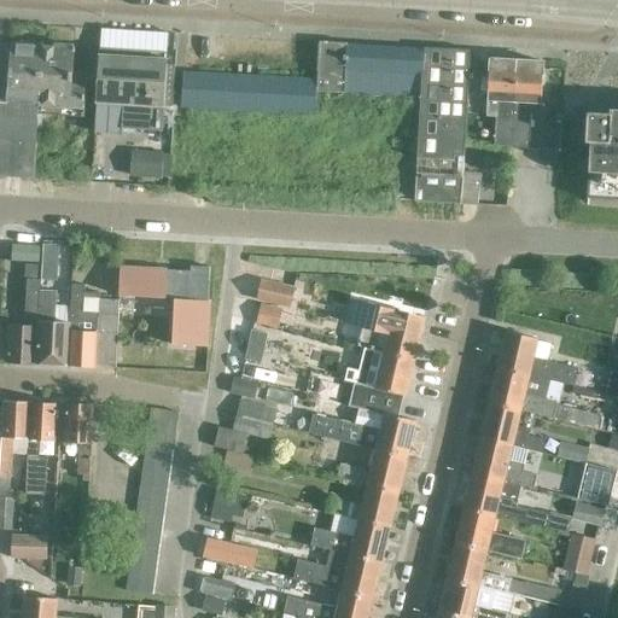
[(94,103),(93,133),(121,134),(121,130),(161,133),(163,108),(172,109),(174,66),(165,66),(167,54),(155,54),(156,34),(100,30),(99,51),(98,58),(95,91),(94,103)]
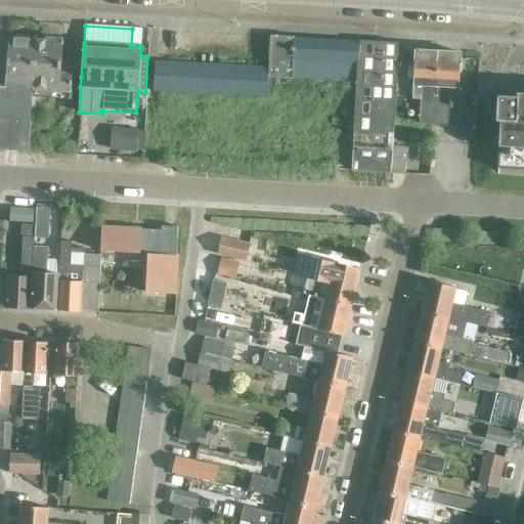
[(392,149),(393,122),(394,115),(395,104),(395,97),(394,97),(397,44),(359,42),(359,43),(294,39),(294,38),(270,36),(268,69),(267,79),(355,84),(350,172),(389,173),(391,173),(392,149)]
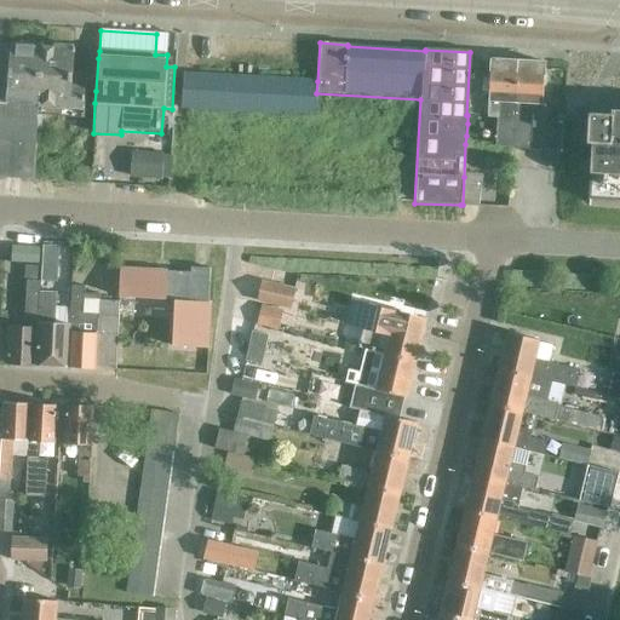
[(39,105),(41,47),(0,44),(0,103),(38,105),(39,105)]
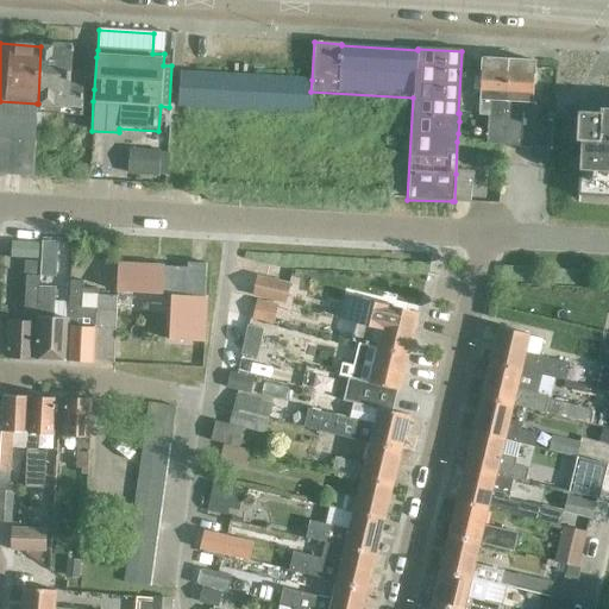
[(41,46),(38,104),(81,106),(82,88),(69,87),(73,48),(41,46)]
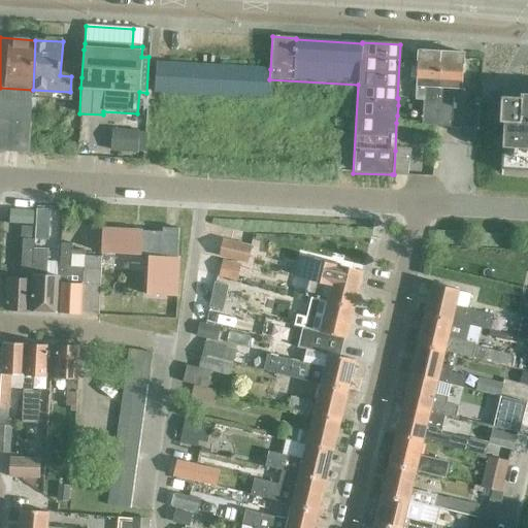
[(71,76),(81,77),(84,50),(71,48),(70,64),(72,64),(71,76)]
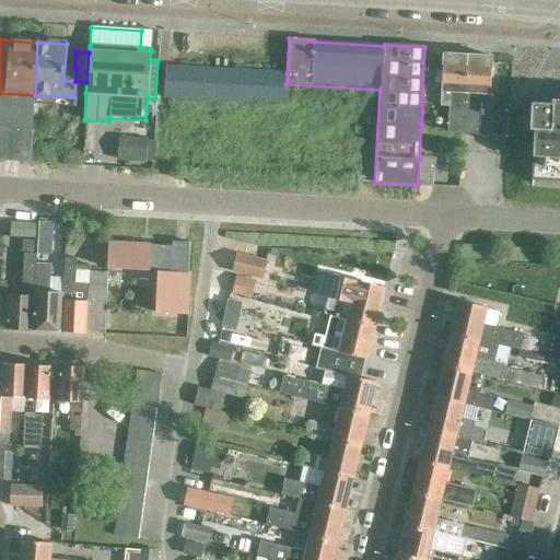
[(421,123),(421,130),(463,133),(466,56),(443,55),(441,91),(440,105),(422,104),(422,112),(421,123)]
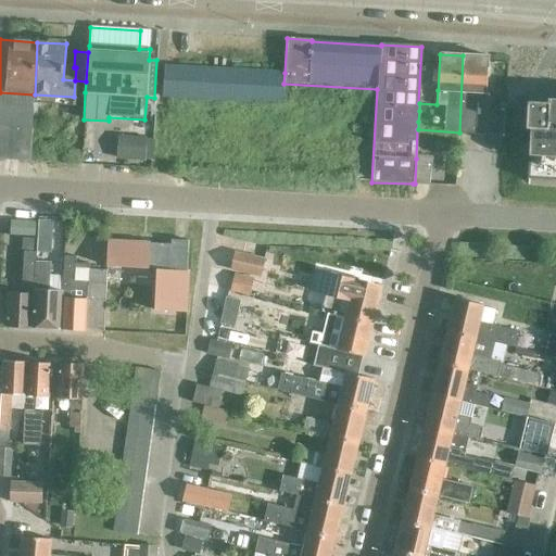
[(489,57),(463,55),(459,133),(503,136),(505,109),(476,106),(477,102),(475,101),(475,92),(485,93),(489,57)]
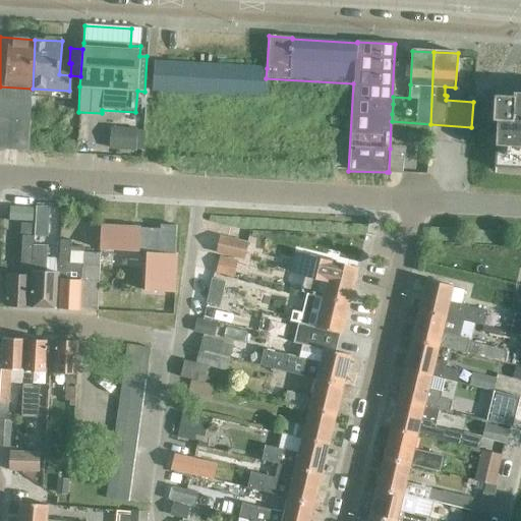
[(266,78),(267,68),(154,61),(152,91),(265,98),(266,78)]
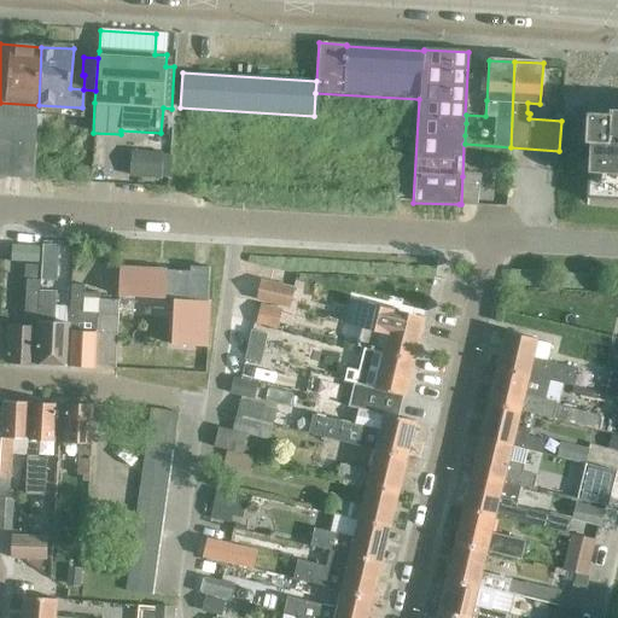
[(38,105),(0,103),(0,178),(33,180),(38,105)]
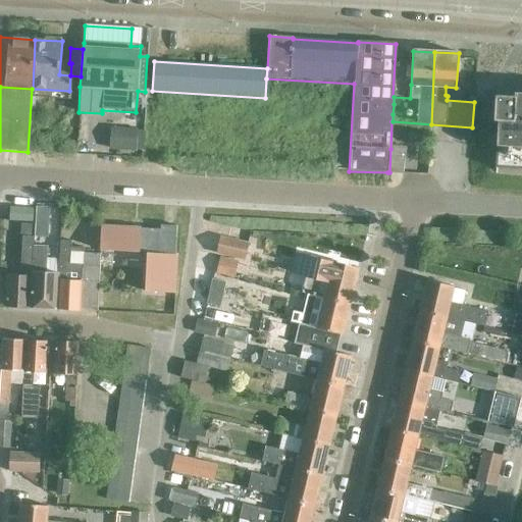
[(498,121),(494,169),(521,170),(521,93),(514,93),(514,97),(484,95),(483,120),(498,121)]
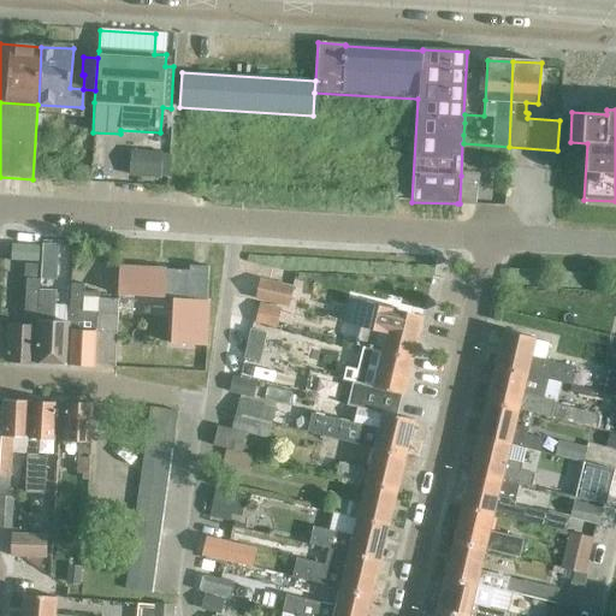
[(132,152),(131,177),(159,179),(161,153),(132,152)]
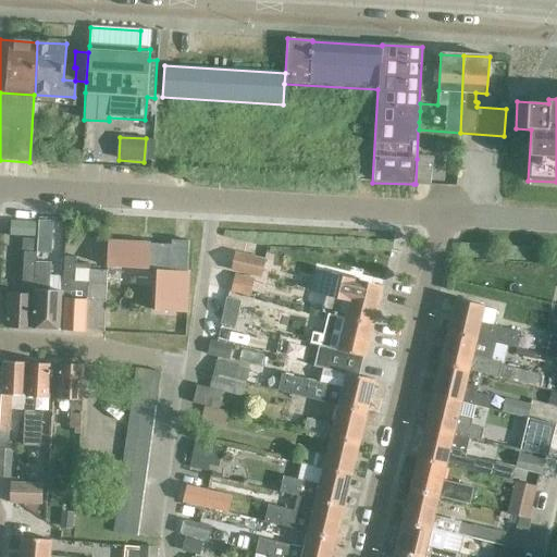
[(69,152),(67,157),(71,161),(76,161),(79,158),(79,152),(76,149),(72,149),(69,152)]
